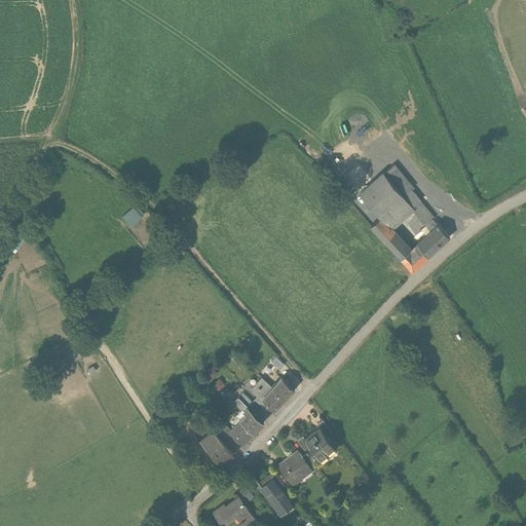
[(384,175),(405,197),(412,191),(413,189),(393,166),(384,175)]
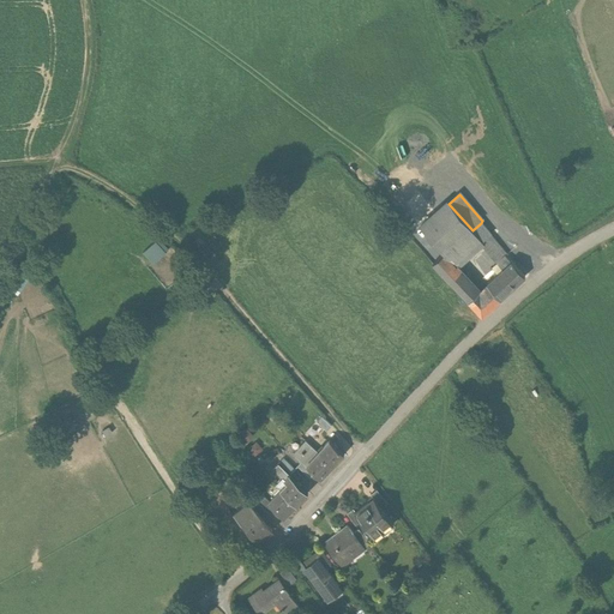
[(494,306),(480,292),(457,268),(482,245),(483,244),(473,230),(449,204),(447,203),(420,227),(444,254),(433,265),(482,318),(494,306)]
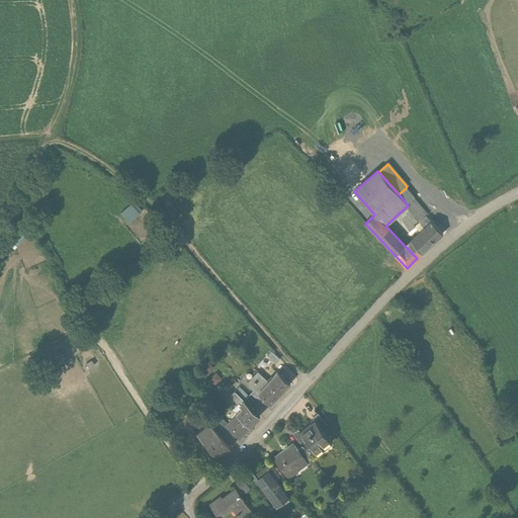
[(420,223),(427,216),(428,216),(406,188),(399,194),(408,205),(407,206),(420,223)]
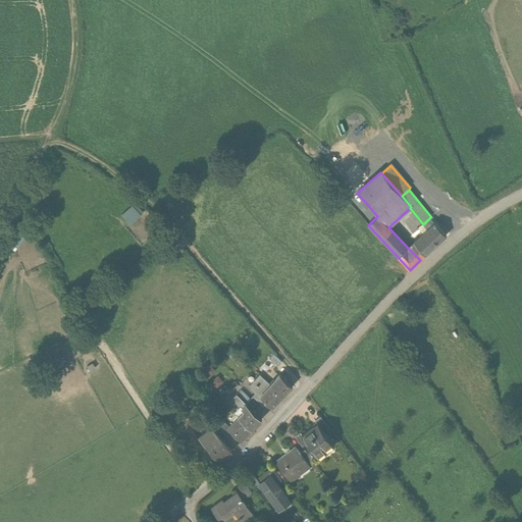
[(423,233),(424,233),(435,246),(447,236),(430,217),(423,224),(418,228),(423,233)]
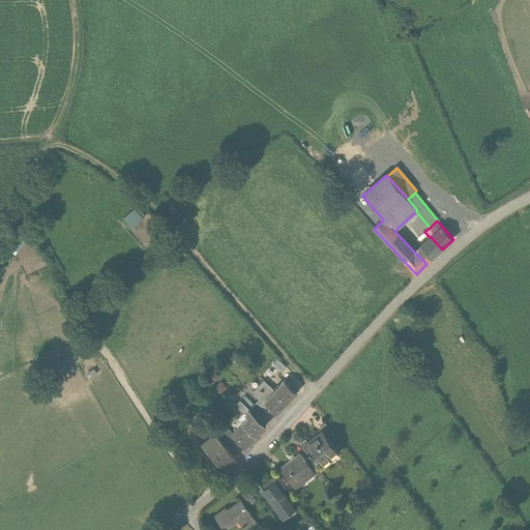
[(442,251),(442,249),(431,237),(430,237),(414,252),(427,264),(442,251)]
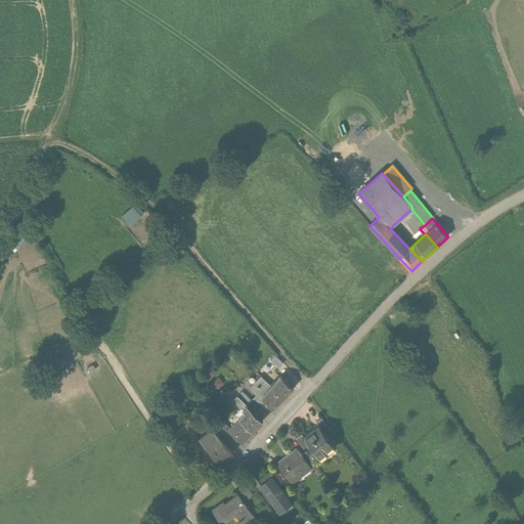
[(278,368),(282,364),(274,356),(270,360),(278,368)]
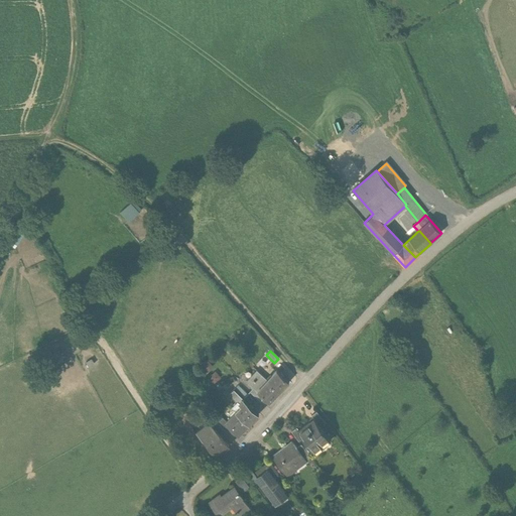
[(201,366),(207,373),(213,368),(207,361),(201,366)]
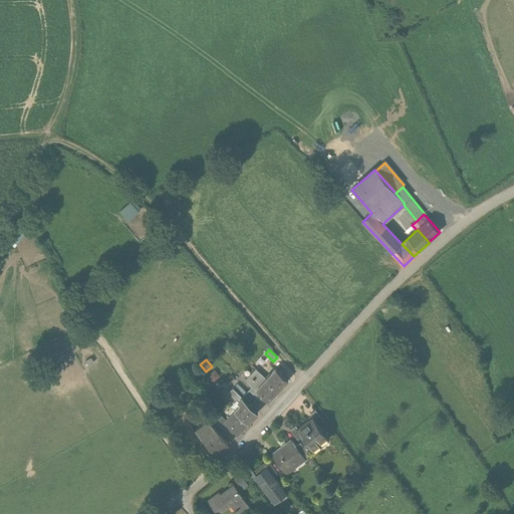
[(276,368),(266,379),(278,391),(288,380),(276,368)]
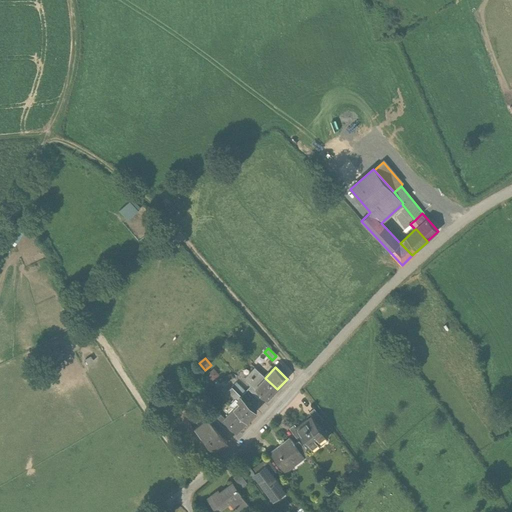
[(252,385),(256,388),(265,378),(254,368),(245,378),(252,385)]
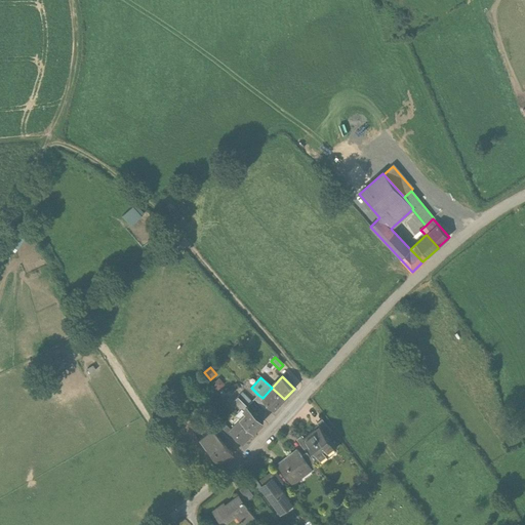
[(212,385),(217,391),(225,385),(218,378),(212,385)]
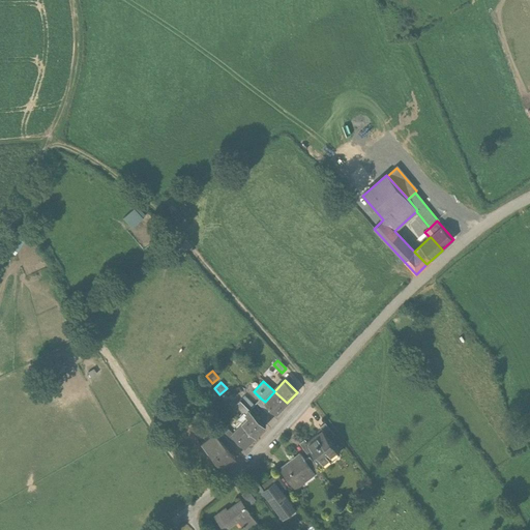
[(287,403),(274,391),(265,402),(272,409),(277,413),(287,403)]
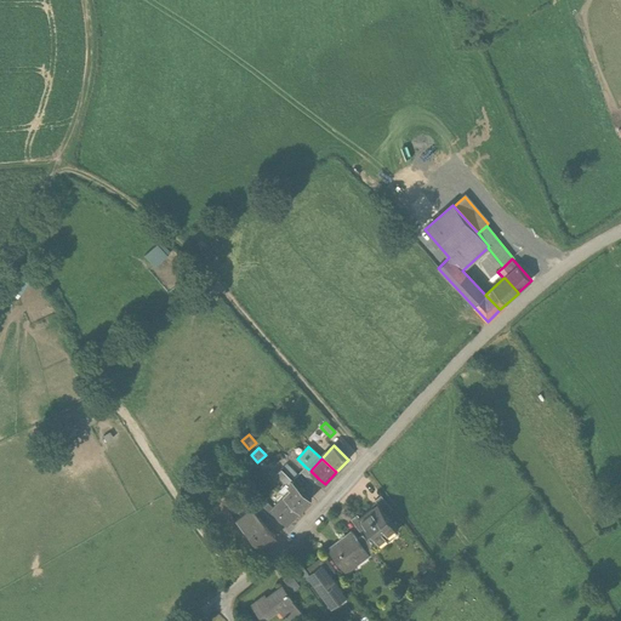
[(281,469),(292,480),(297,476),(286,465),(281,469)]
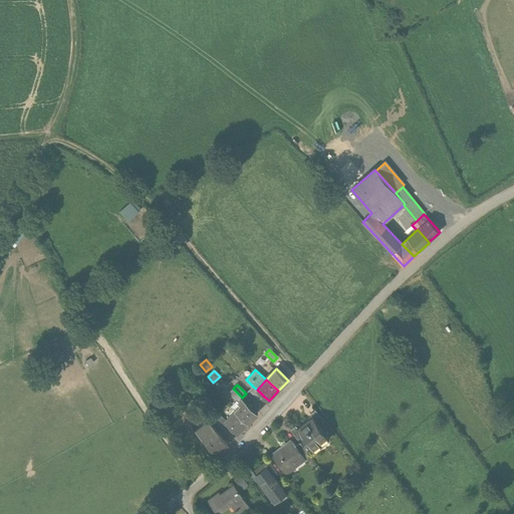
[(257,390),(253,387),(249,392),(259,401),(264,397),(257,390)]
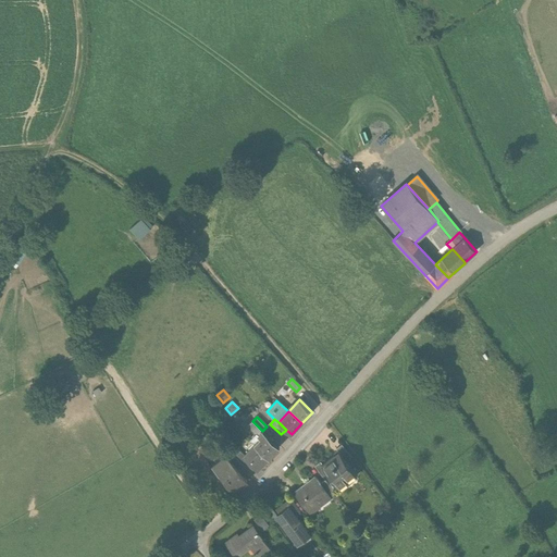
[(258,435),(262,431),(252,421),(250,424),(248,422),(246,424),(258,435)]
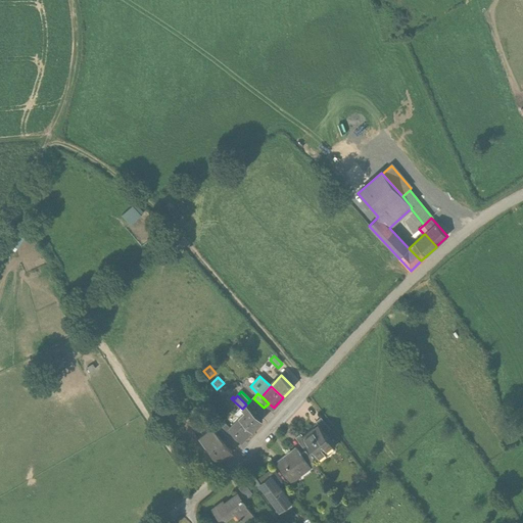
[(239,418),(252,430),(263,420),(246,405),(242,409),(245,411),(239,418)]
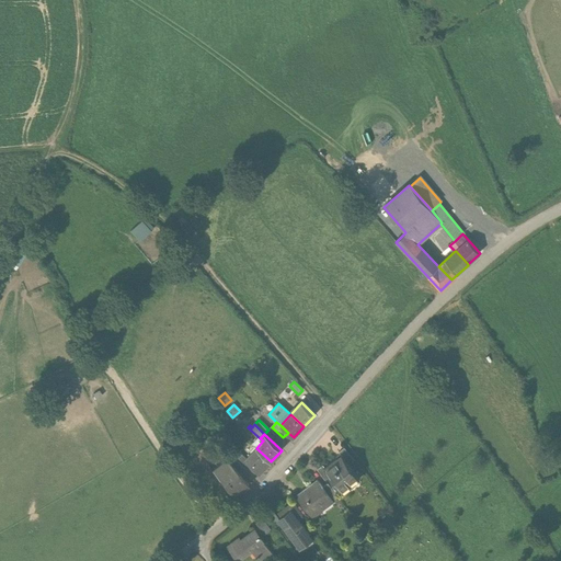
[(229,461),(235,457),(222,442),(217,446),(227,459),(229,461)]
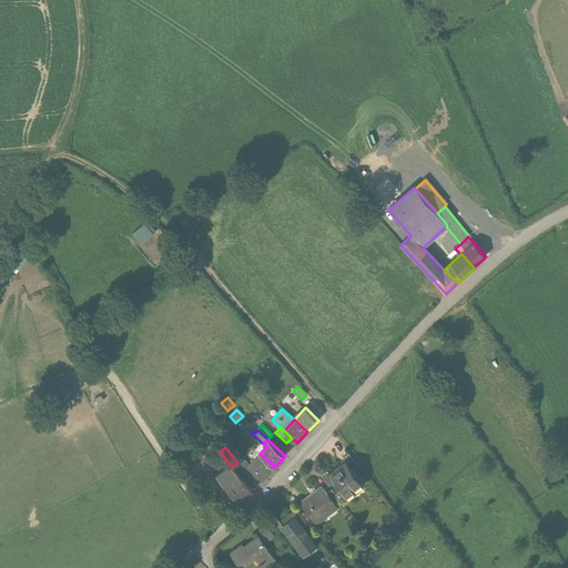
[(274,467),(260,454),(249,465),(254,470),(263,479),(274,467)]
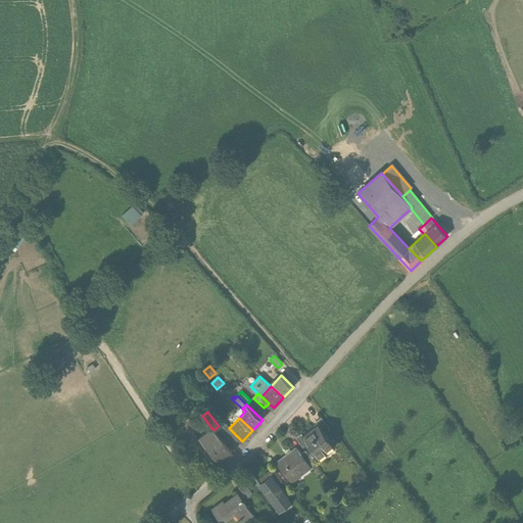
[(318,424),(326,433),(330,430),(321,418),(316,422),(318,424)]
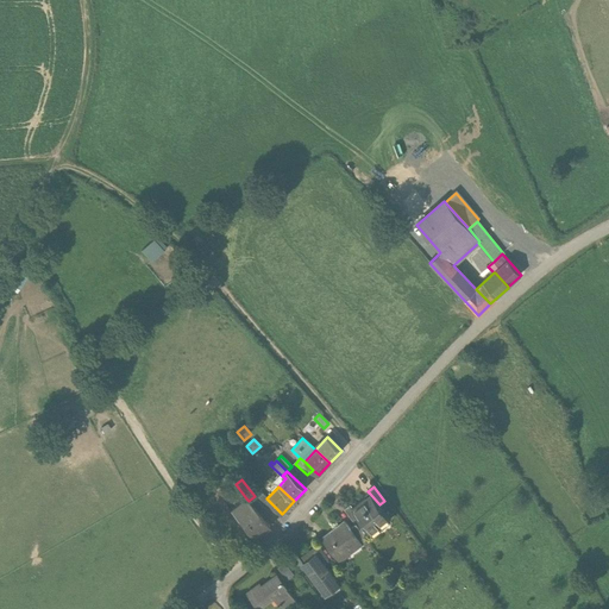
[(272,504),(267,498),(261,493),(256,498),(256,500),(265,508),(267,509),(272,504)]
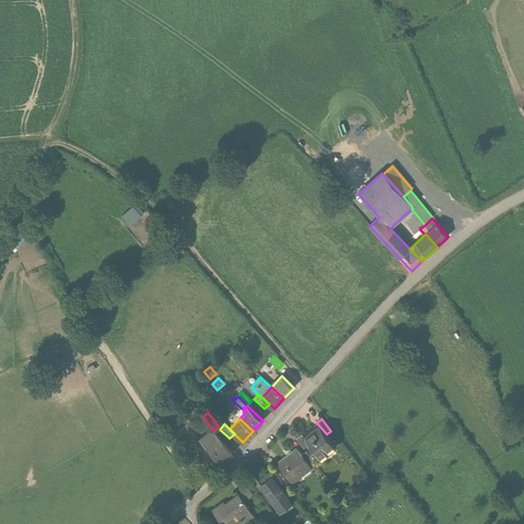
[(318,425),(303,437),(302,437),(309,445),(319,459),(329,450),(326,448),(333,444),(335,446),(326,434),(318,425)]
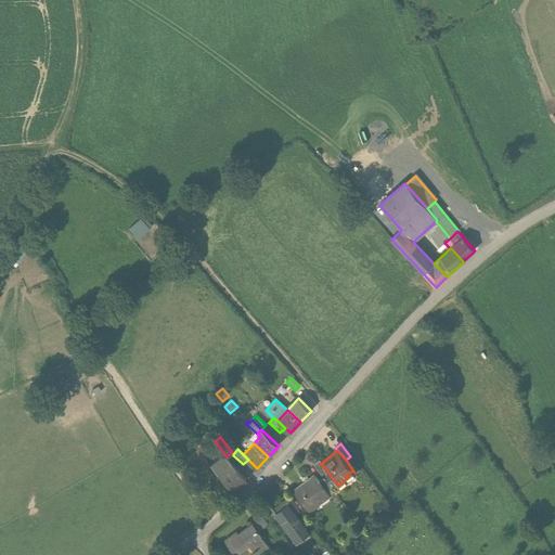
[(227,456),(236,468),(242,463),(233,455),(233,454),(232,452),(227,456)]
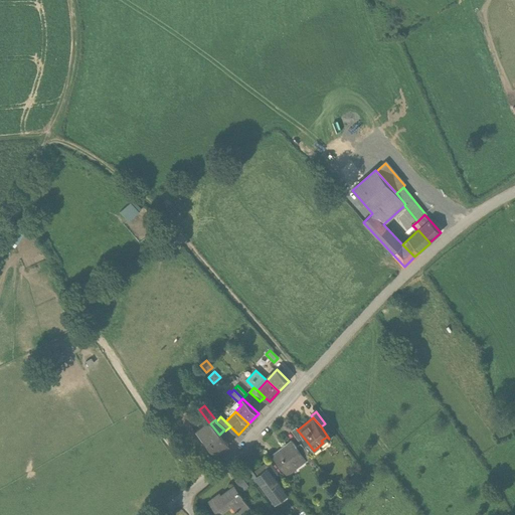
[(210,423),(208,421),(196,432),(215,455),(227,445),(219,435),(210,423)]
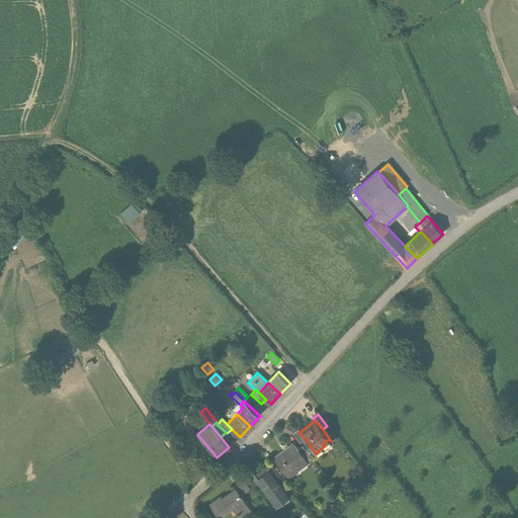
[(300,444),(306,440),(298,432),(297,430),(292,434),(300,444)]
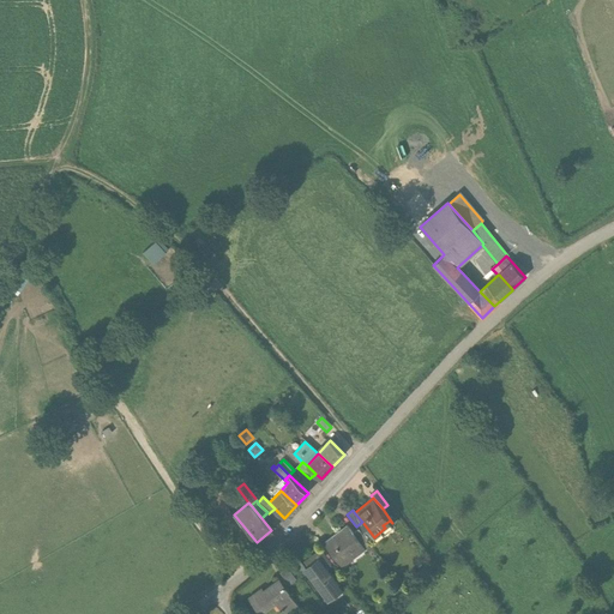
[(347,527),(339,533),(338,533),(324,543),(343,567),(366,549),(353,534),(347,527)]
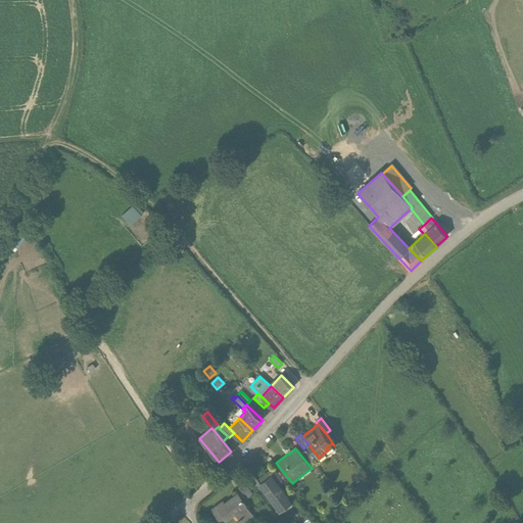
[(305,450),(300,455),(312,468),(316,465),(305,450)]
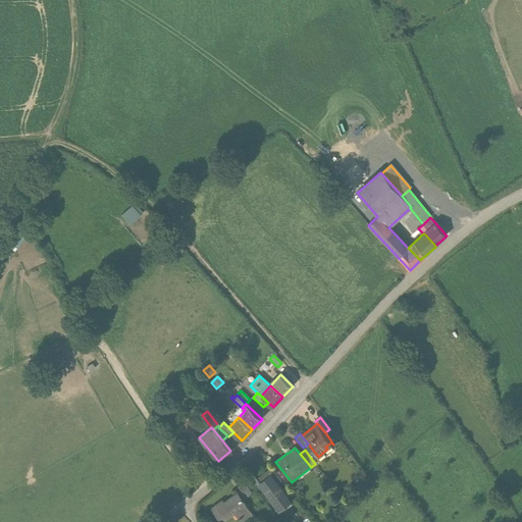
[(259,478),(262,482),(270,476),(276,483),(281,480),(272,468),(259,478)]
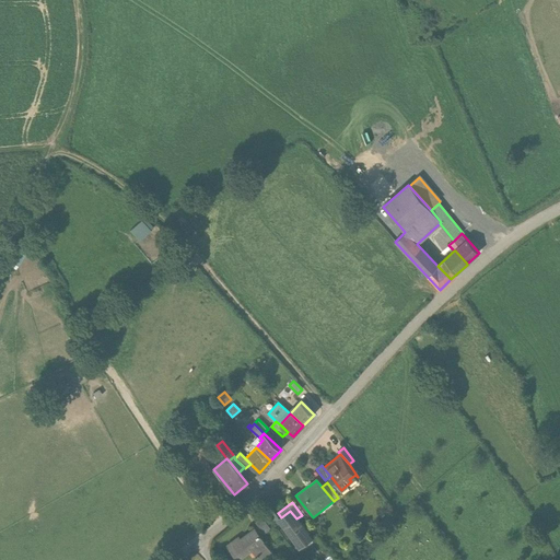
[(279,520),(279,518),(272,511),(268,514),(277,526),(281,523),(279,520)]
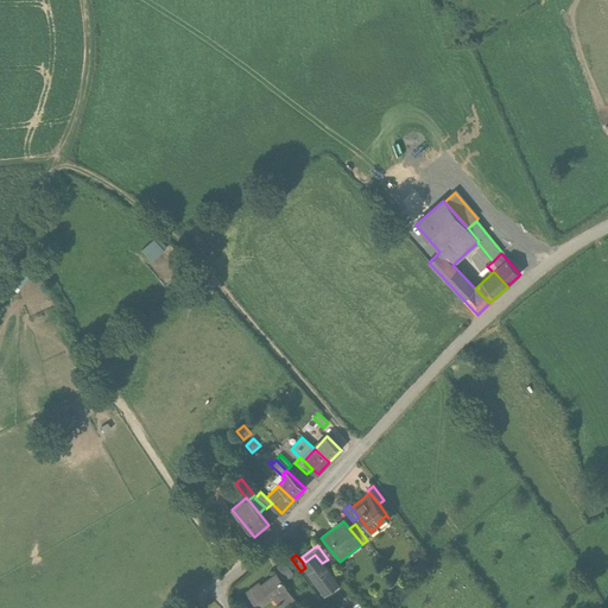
[(322,563),(315,555),(305,562),(303,563),(303,564),(305,568),(325,594),(337,586),(322,563)]
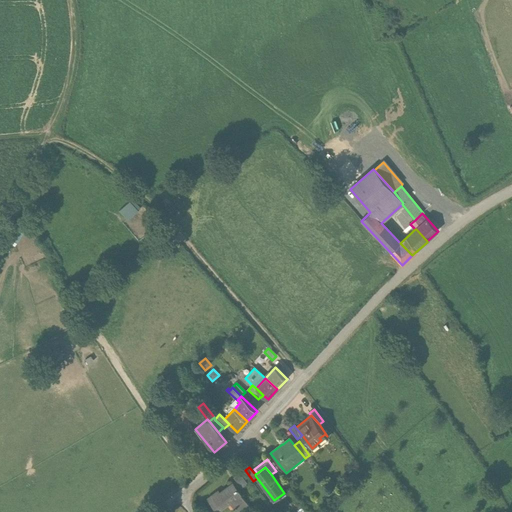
[(239,473),(233,478),(240,489),(247,484),(239,473)]
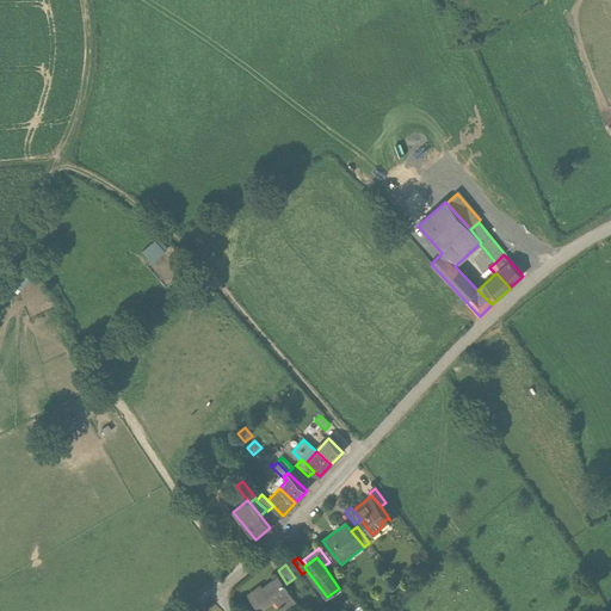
[(287,590),(278,578),(263,590),(260,587),(248,597),(259,610),(276,599),(281,605),(277,608),(278,609),(283,605),(287,610),(295,603),(287,591),(287,590)]
